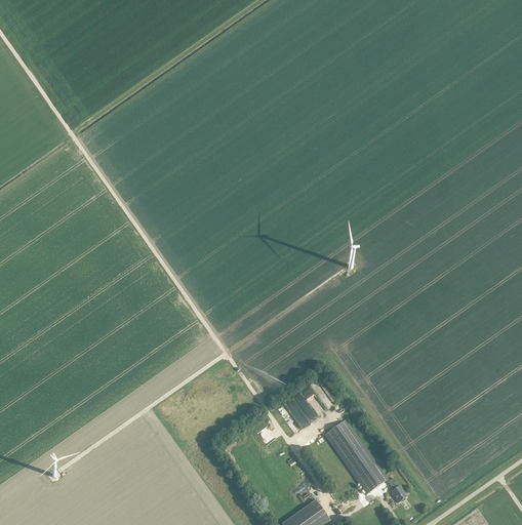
[(298,389),(302,395),(308,391),(304,386),(298,389)]
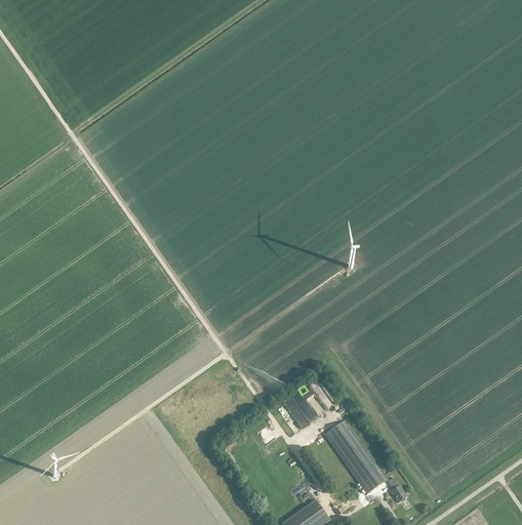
[(314,386),(310,390),(323,404),(327,400),(314,386)]
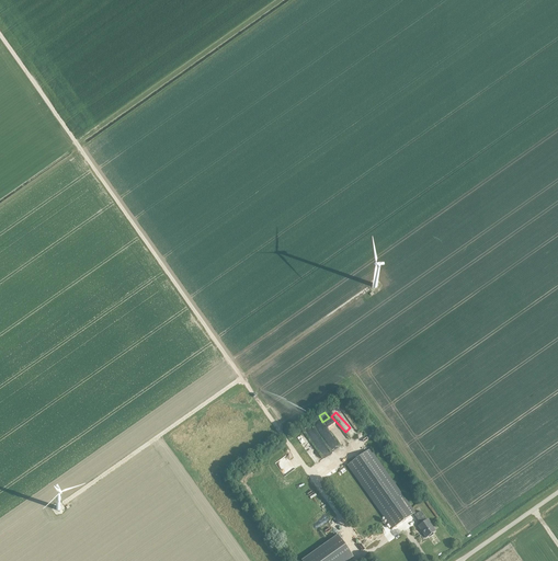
[(322,425),(332,434),(337,428),(328,420),(322,425)]
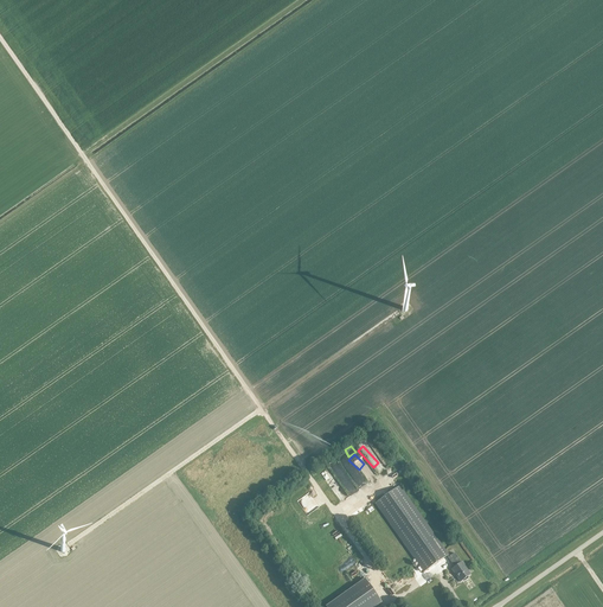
[(326,480),(332,489),(335,486),(329,478),(326,480)]
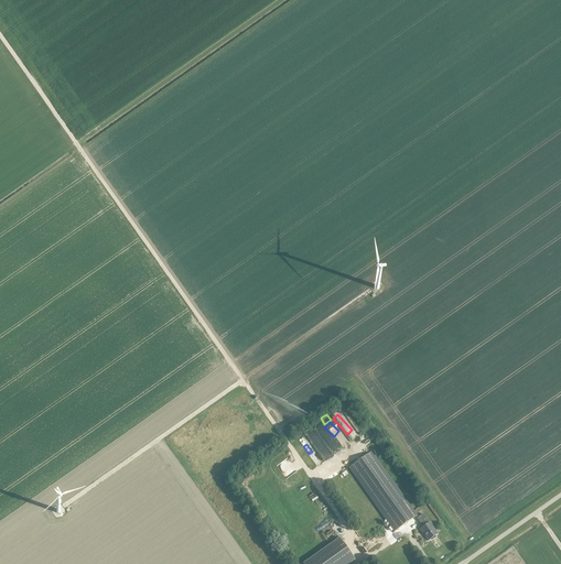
[(369,452),(346,468),(391,532),(412,517),(413,516),(414,516),(369,452)]
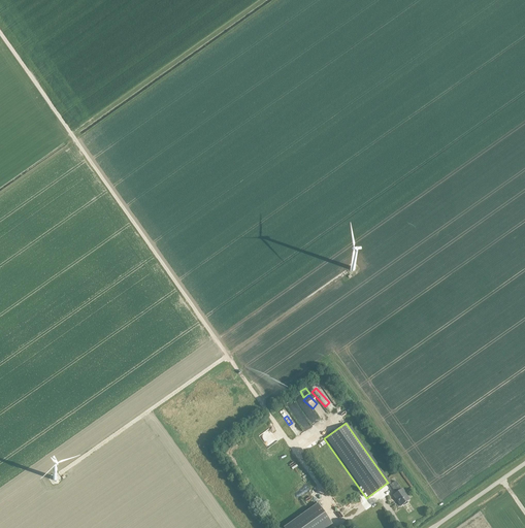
[(394,500),(398,506),(400,504),(401,505),(402,505),(404,503),(404,502),(406,500),(401,494),(402,493),(399,489),(398,490),(393,482),(388,485),(387,483),(386,484),(387,486),(393,494),(390,496),(394,500)]
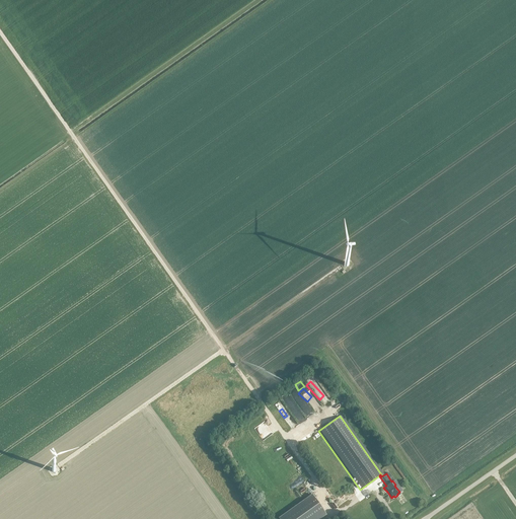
[(275,518),(317,518),(323,515),(309,495),(276,518),(275,518)]
